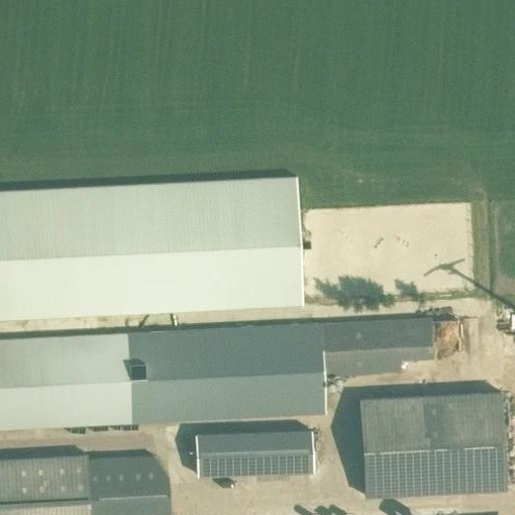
[(0,321),(304,307),(298,177),(0,191),(0,321)]
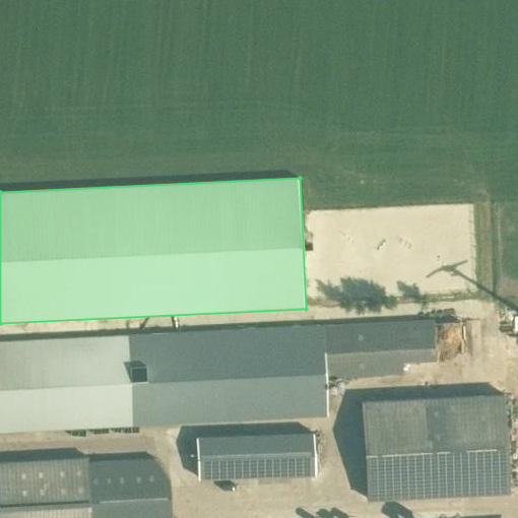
[(436,323),(0,345),(0,435),(135,428),(322,419),(319,381),(438,375),(436,323)]
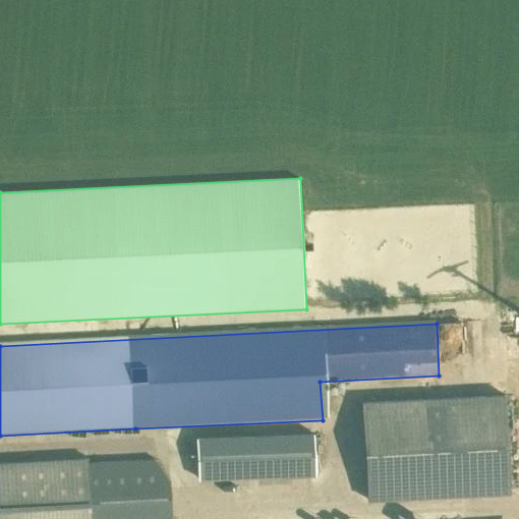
[(369,502),(511,493),(505,395),(363,404),(369,502)]
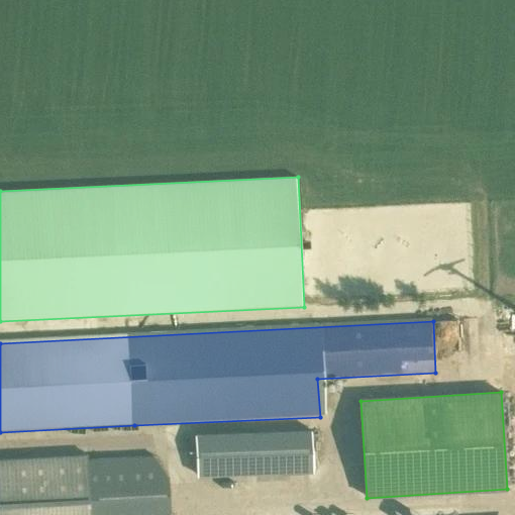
[(196,437),(198,477),(314,473),(312,432),(196,437)]
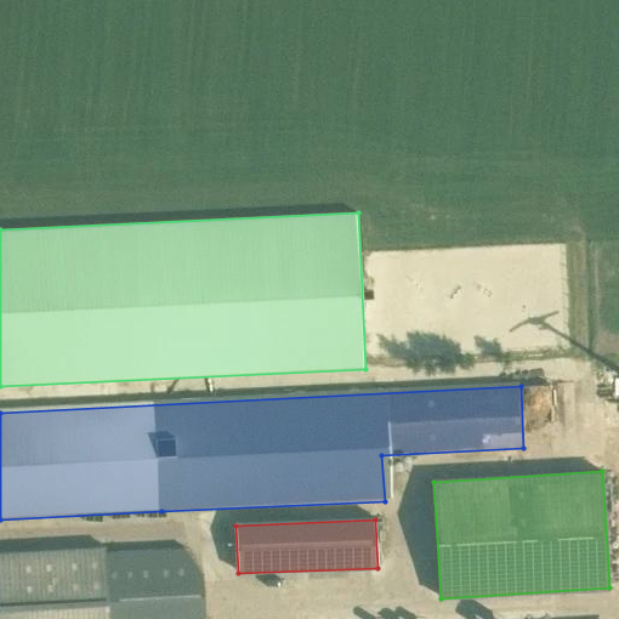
[(206,618),(204,573),(186,550),(86,555),(86,551),(0,554),(0,618),(206,618)]
